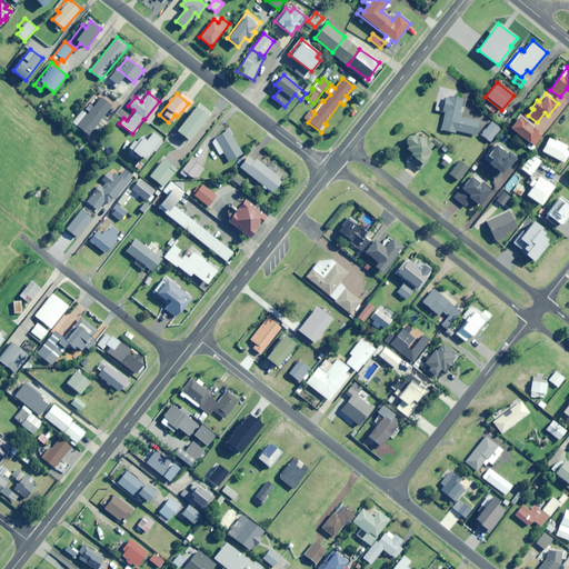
[(463,108),(461,107),(462,99),(447,95),(443,112),(446,112),(441,130),(455,132),(456,131),(476,136),(479,122),(460,118),(461,113),(462,113),(463,108)]
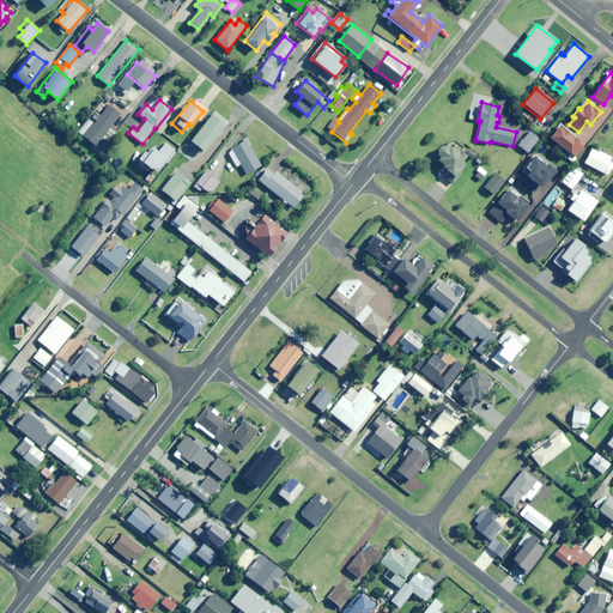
[(102,138),(108,143),(117,131),(111,126),(121,114),(107,103),(82,134),(95,145),(102,138)]
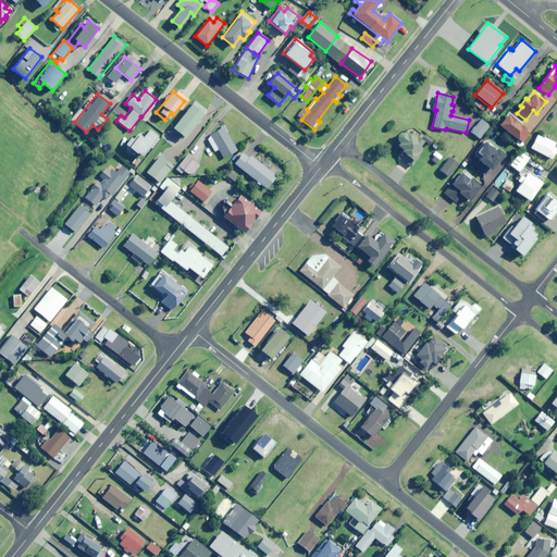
[(199,125),(201,122),(199,120),(205,113),(192,103),(173,128),(185,138),(197,123),(199,125)]
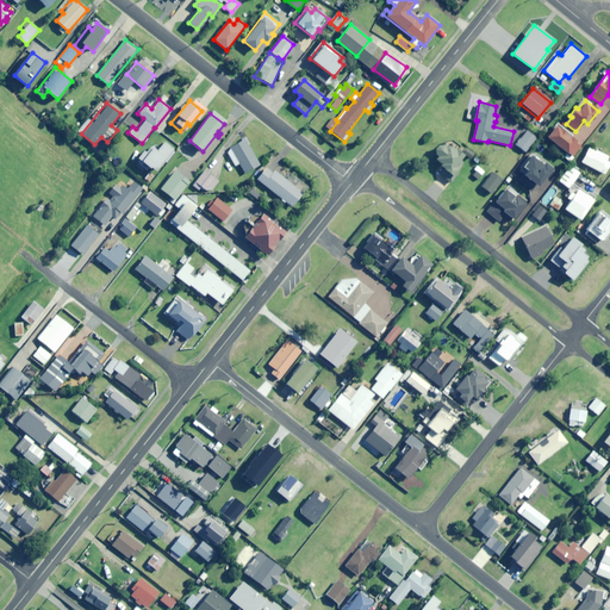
[(580,145),(577,143),(579,141),(556,124),(547,138),(572,157),(580,145)]
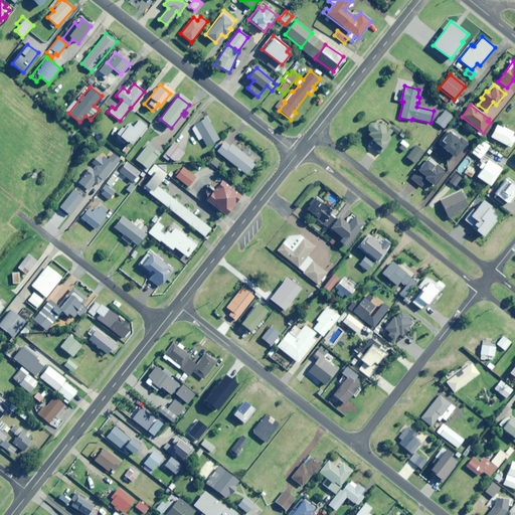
[(444,129),(453,117),(445,111),(436,122),(444,129)]
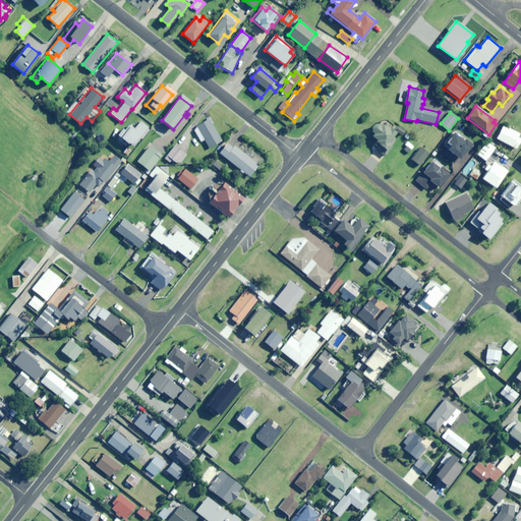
[(210,149),(222,140),(210,119),(196,126),(210,149)]
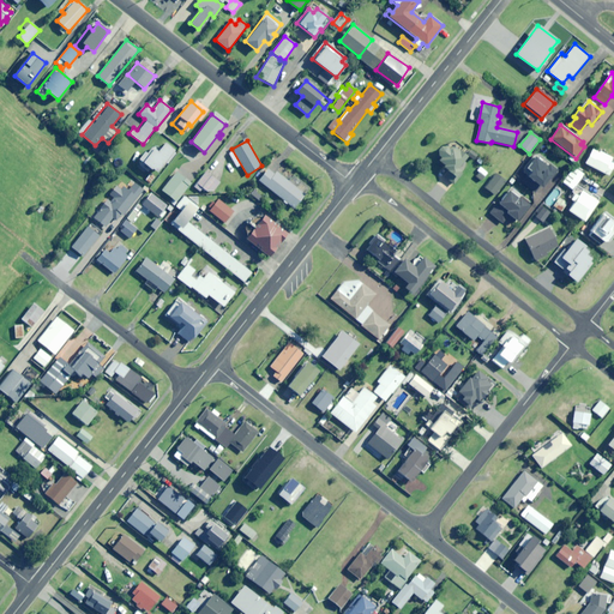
[(160,149),(157,148),(155,151),(151,148),(138,164),(148,172),(151,168),(157,172),(174,151),(164,143),(160,149)]
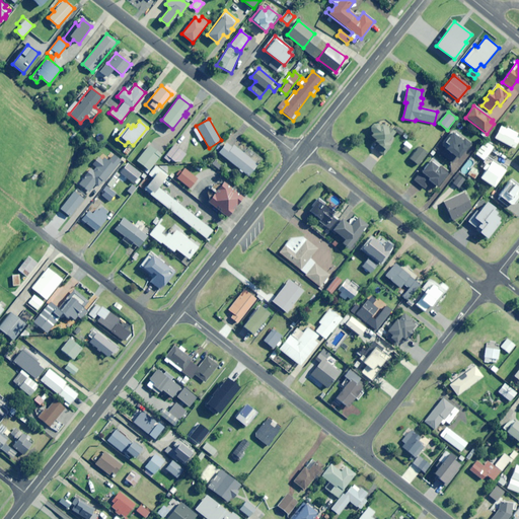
[(384,155),(387,151),(385,150),(389,145),(386,142),(394,133),(382,123),(379,126),(377,124),(370,132),(372,133),(369,136),(379,144),(376,148),(384,155)]
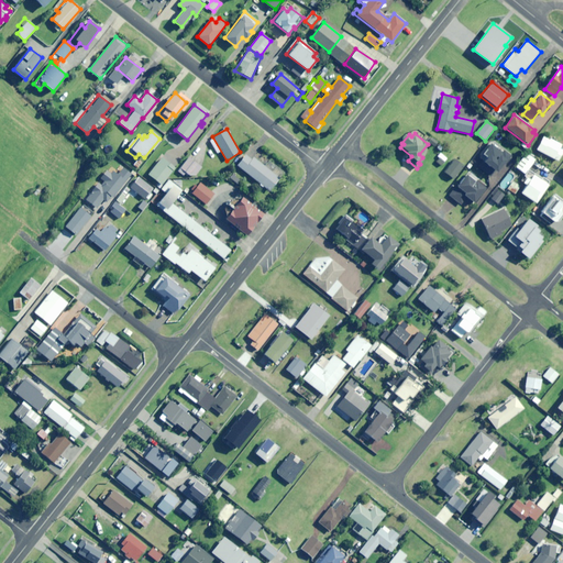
[(438,142),(430,136),(427,141),(433,146),(438,142)]
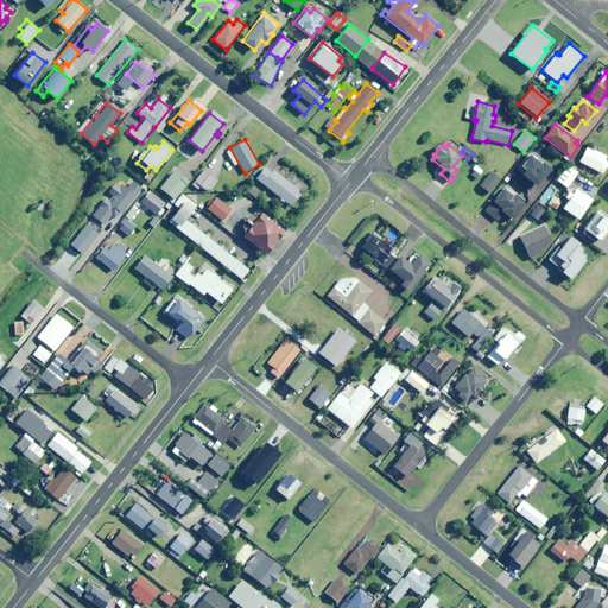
[(607,162),(603,160),(606,157),(586,147),(578,162),(602,173),(607,163),(607,162)]
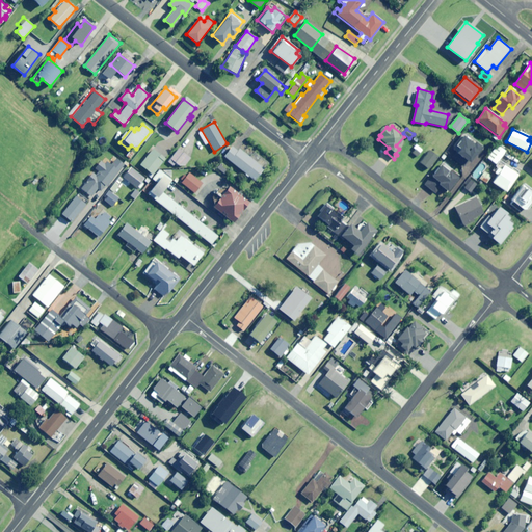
[(475,141),(473,143),(463,135),(455,145),(459,149),(452,158),(463,167),(481,147),(475,141)]
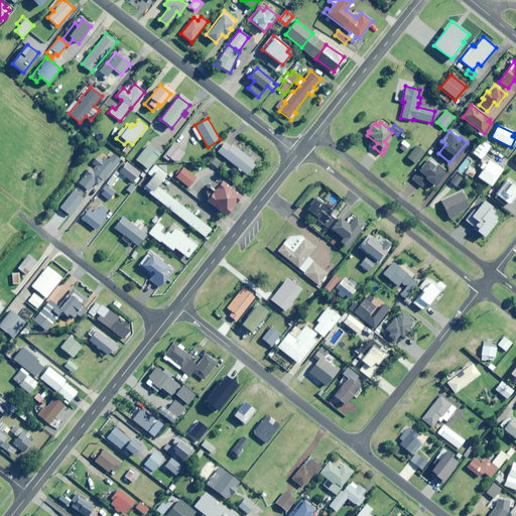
[(481,159),(491,146),(482,140),(473,153),(481,159)]
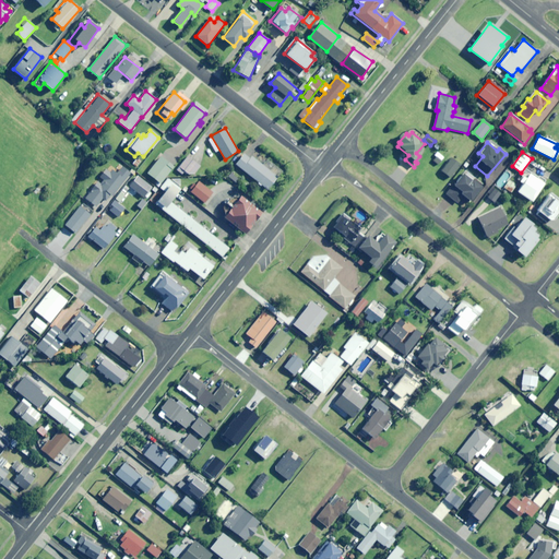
[(251,156),(250,158),(245,153),(236,165),(268,190),(282,171),(266,159),(262,165),(251,156)]
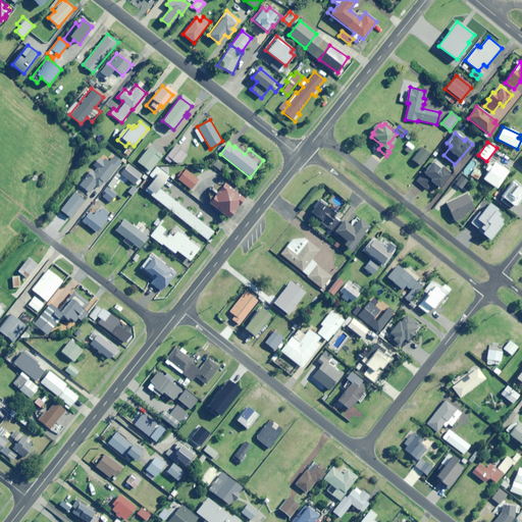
[(149,171),(162,156),(150,146),(137,161),(149,171)]
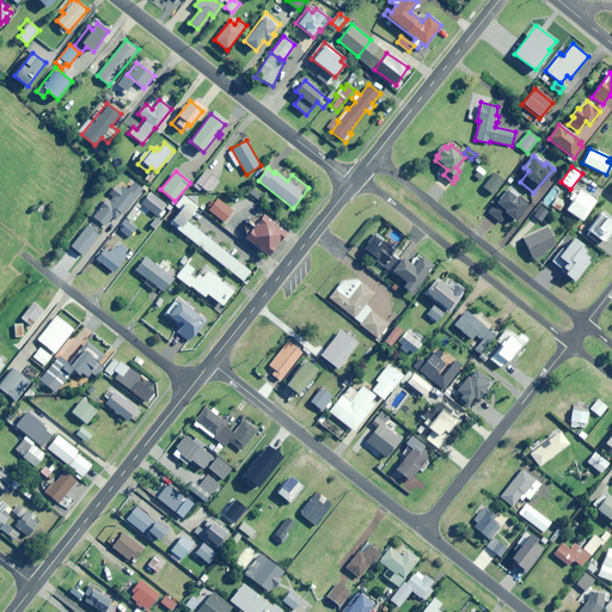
[(213,190),(219,182),(206,171),(194,185),(200,190),(202,187),(207,190),(213,190)]
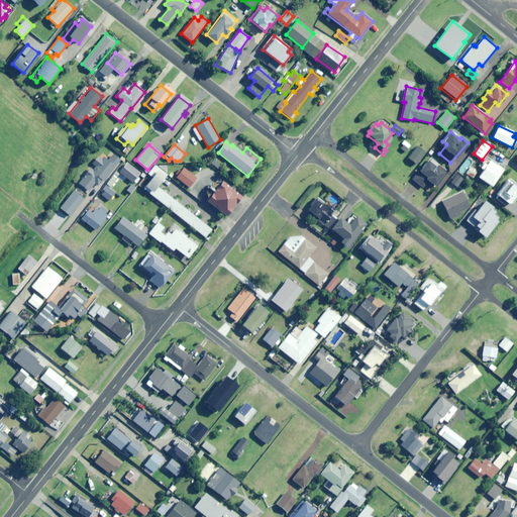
[(416,164),(426,152),(418,145),(408,158),(416,164)]
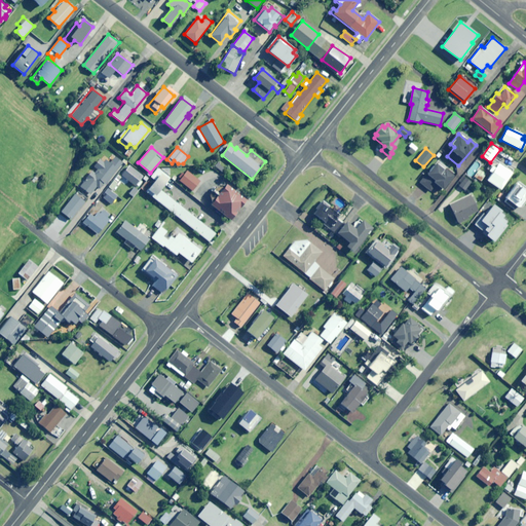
[(106,185),(123,163),(115,156),(109,163),(102,157),(94,167),(97,170),(95,173),(91,171),(79,186),(90,195),(98,187),(101,189),(105,184),(106,185)]
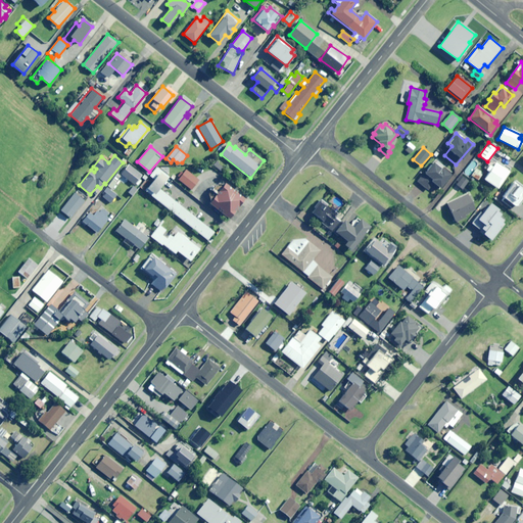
[(221,171),(224,168),(217,161),(214,165),(221,171)]
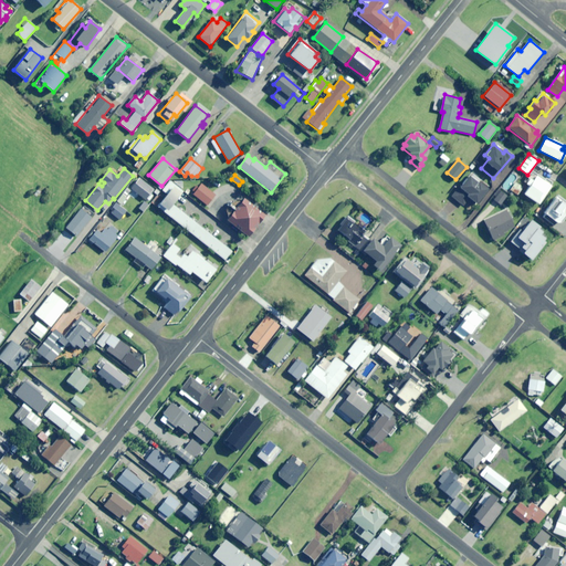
[(475,206),(488,189),(469,175),(452,197),(463,206),(468,200),(475,206)]
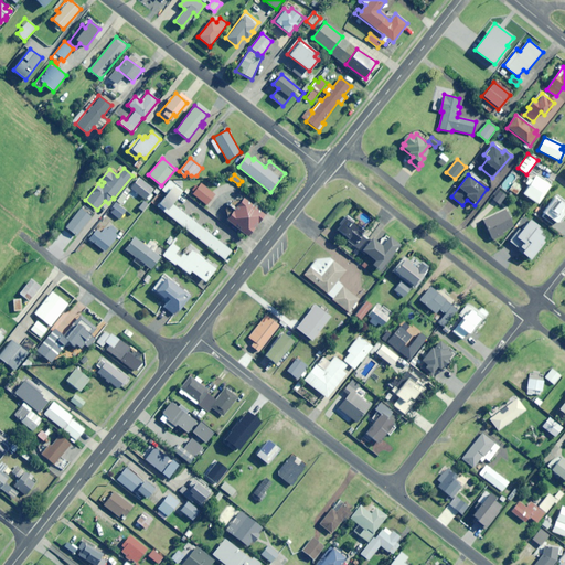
[(537,203),(550,185),(535,176),(523,193),(537,203)]
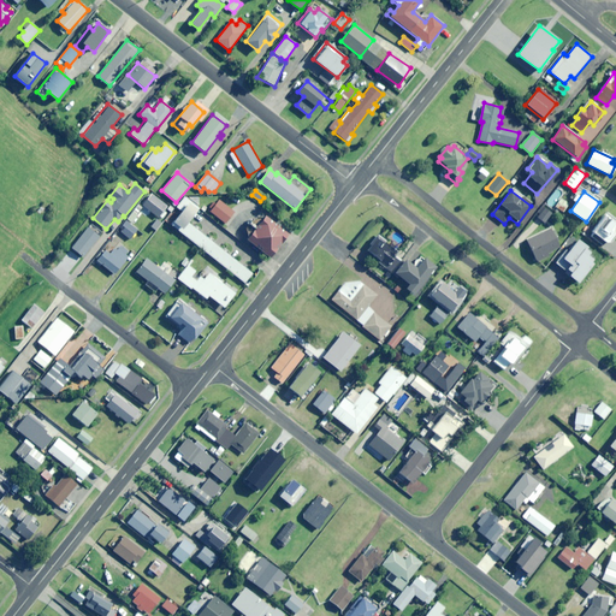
[(140,208),(149,215),(152,213),(158,218),(167,206),(150,194),(140,208)]
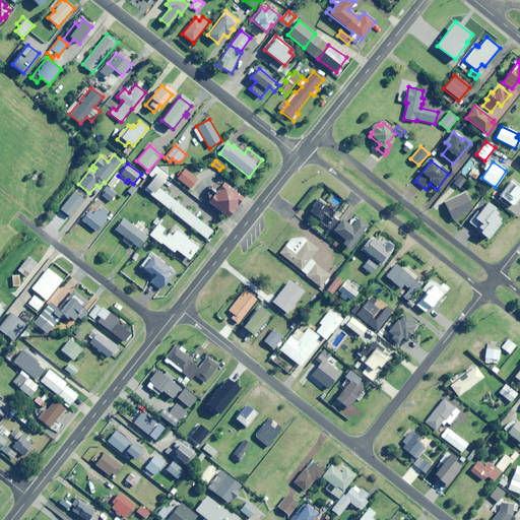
[(153,194),(168,176),(155,166),(148,175),(153,178),(145,188),(153,194)]
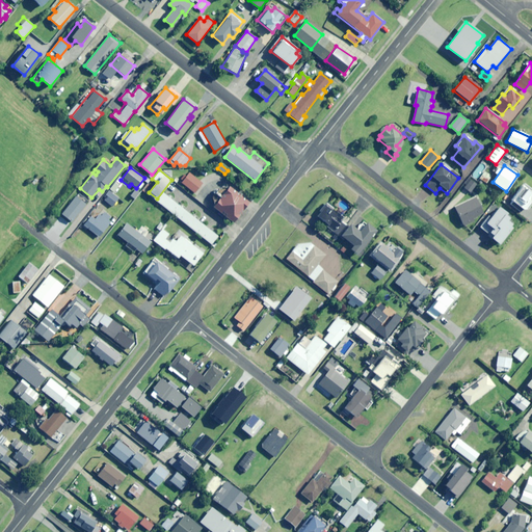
[(486,183),(491,176),(484,171),(479,179),(486,183)]
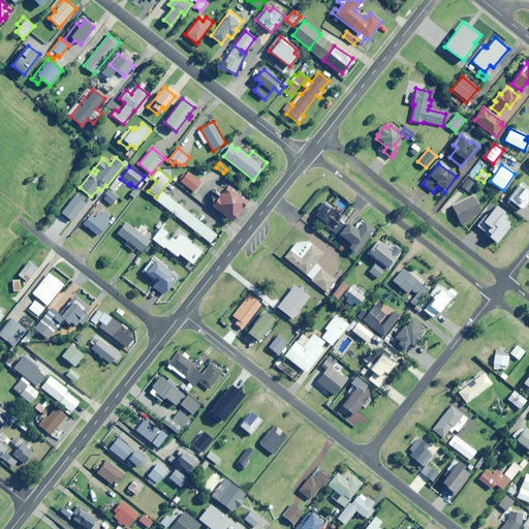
[(193,191),(201,182),(188,172),(181,181),(193,191)]
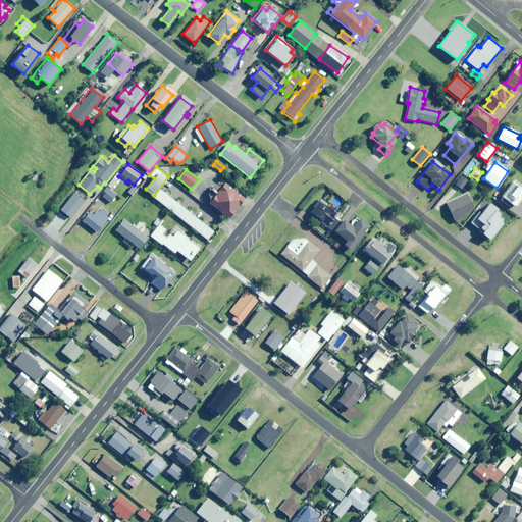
[(462,189),(468,180),(461,175),(455,184),(462,189)]
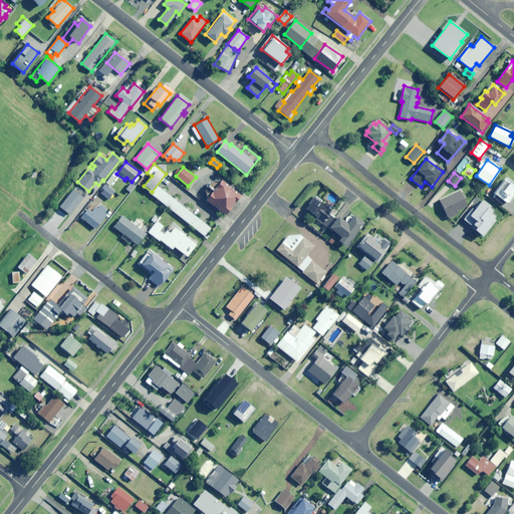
[(110,186),(115,179),(111,176),(105,183),(110,186)]
